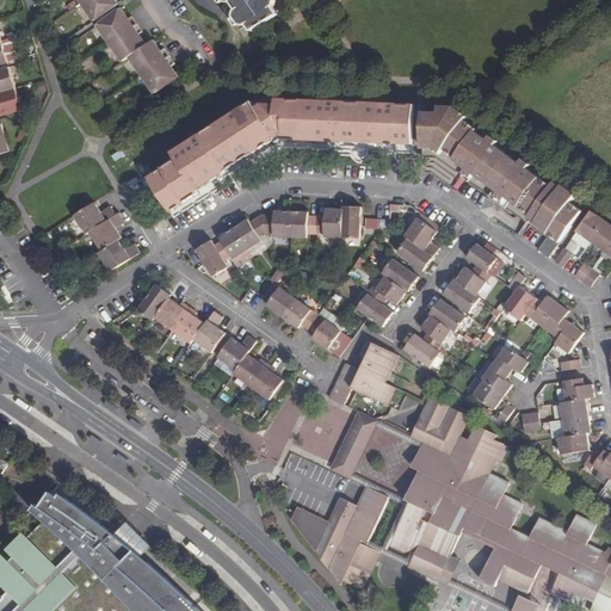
[(85,0),(81,2),(93,20),(118,4),(115,0),(85,0)]
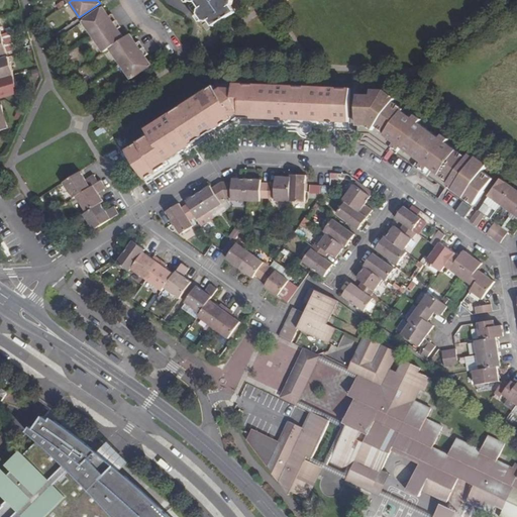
[(185,0),(207,31),(243,7),(237,0),(185,0)]
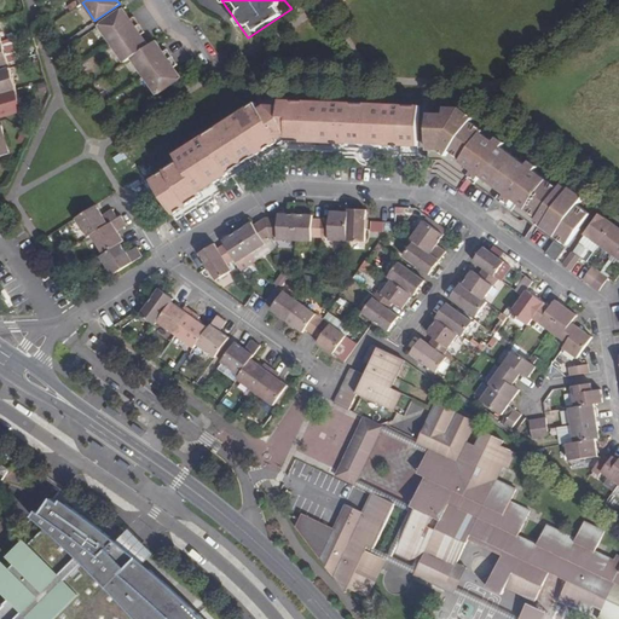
[(131,18),(123,9),(98,25),(110,45),(139,24),(137,21),(134,17),(131,18)]
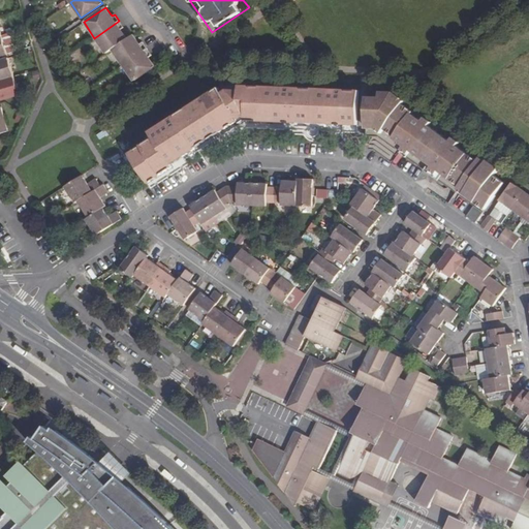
[(121,24),(119,21),(94,38),(105,54),(112,49),(127,39),(120,29),(123,27),(121,24)]
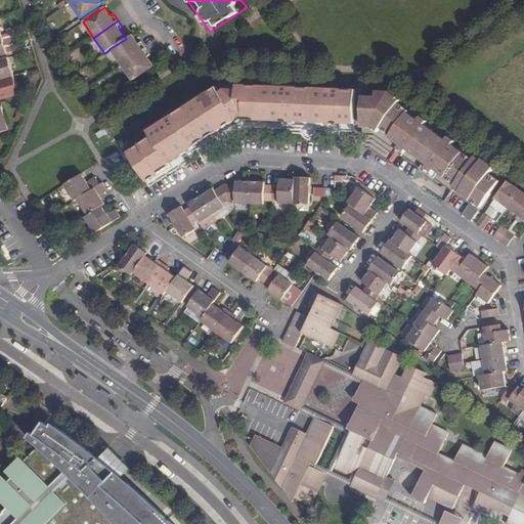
[(137,43),(131,35),(126,39),(111,48),(122,64),(145,48),(143,45),(140,42),(137,43)]
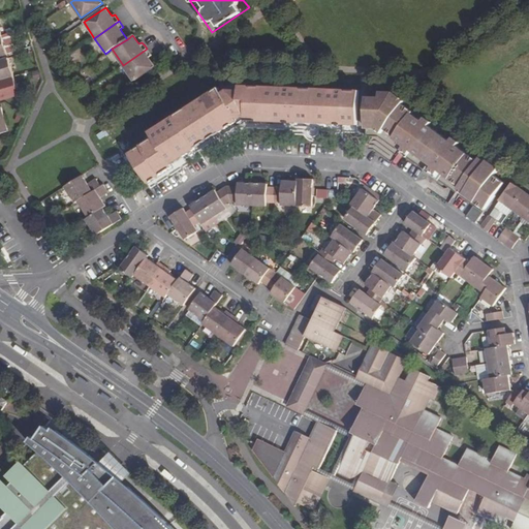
[(149,52),(147,49),(123,65),(133,81),(154,66),(148,57),(151,55),(149,52)]
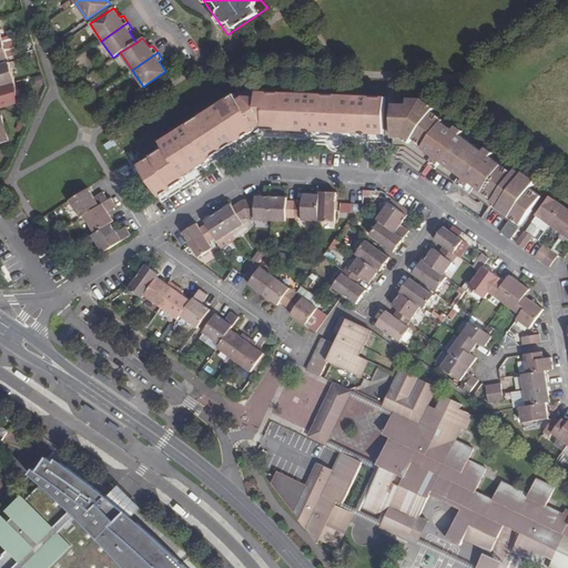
[(16,82),(9,62),(0,64),(0,85),(11,82),(16,82)]
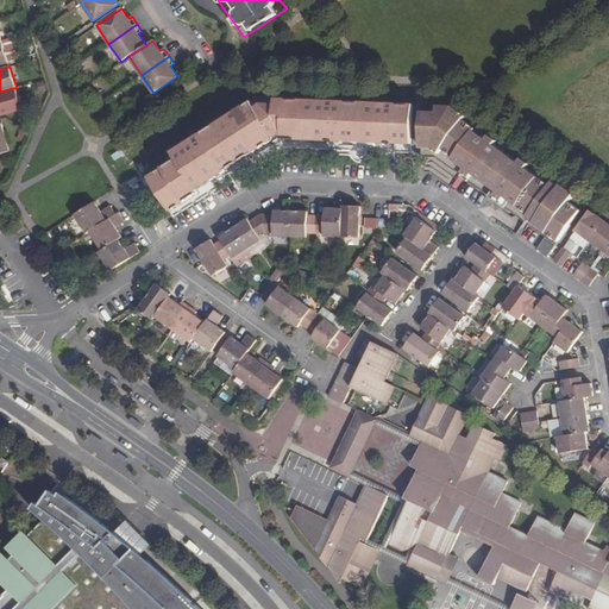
[(0,115),(23,108),(17,88),(12,88),(0,92),(0,115)]
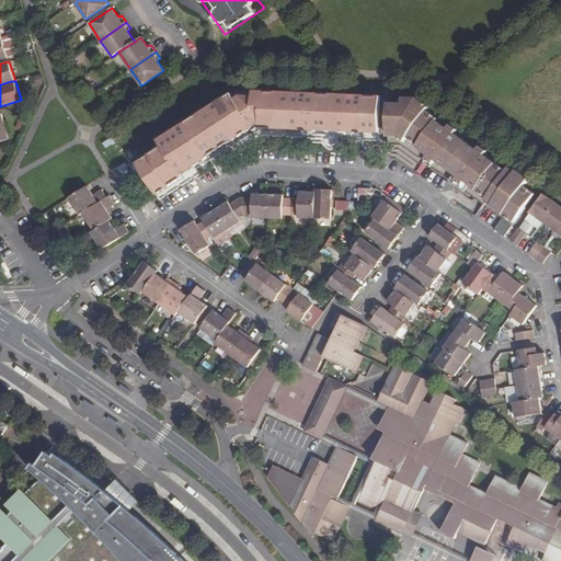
[(379,132),(381,96),(254,91),(254,96),(244,96),(238,100),(233,92),(160,140),(164,146),(139,163),(153,186),(159,195),(185,178),(183,173),(198,163),(239,137),(254,127),(256,129),(262,126),(295,128),(316,129),(316,132),(348,133),(348,130),(363,132),(379,132)]
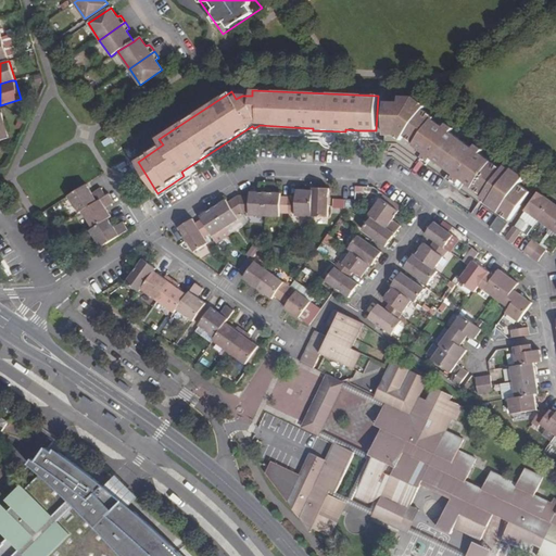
[(512,218),(529,194),(519,187),(525,178),(513,169),(510,172),(504,166),(502,169),(480,153),(482,151),(475,144),(472,148),(451,133),(453,129),(446,124),(443,127),(433,119),(436,116),(425,108),(426,105),(415,98),(401,97),(401,101),(387,100),(384,134),(396,134),(402,138),(405,134),(412,138),(417,142),(415,144),(426,152),(425,154),(431,160),(433,158),(438,162),(454,174),(453,175),(460,180),(462,179),(471,186),(483,194),(482,197),(495,206),(512,218)]
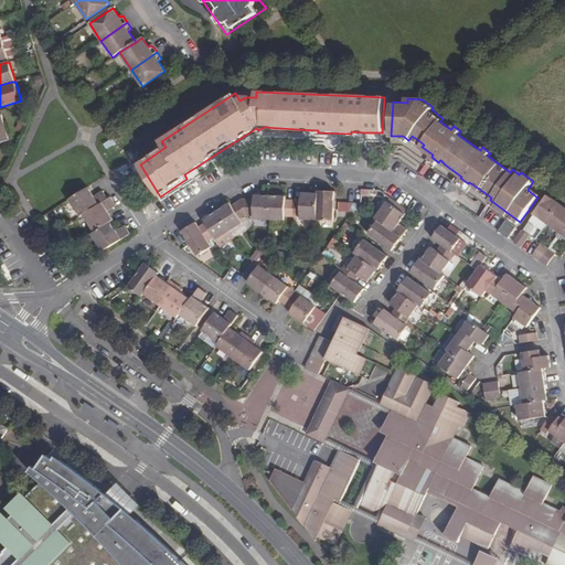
[(0,142),(9,140),(1,114),(0,114),(0,142)]
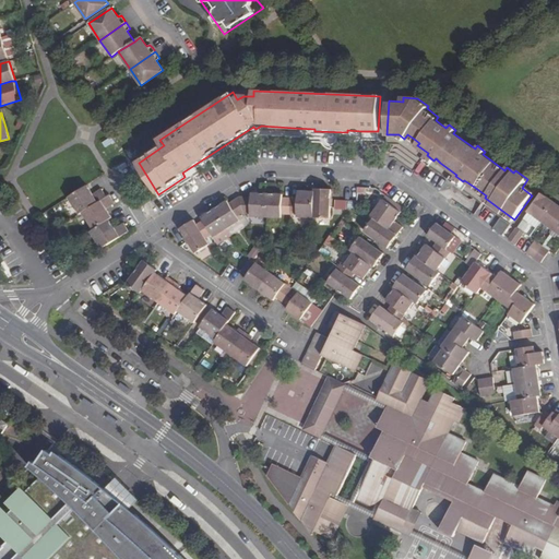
[(93,194),(87,186),(72,197),(83,213),(85,211),(107,198),(102,189),(93,194)]
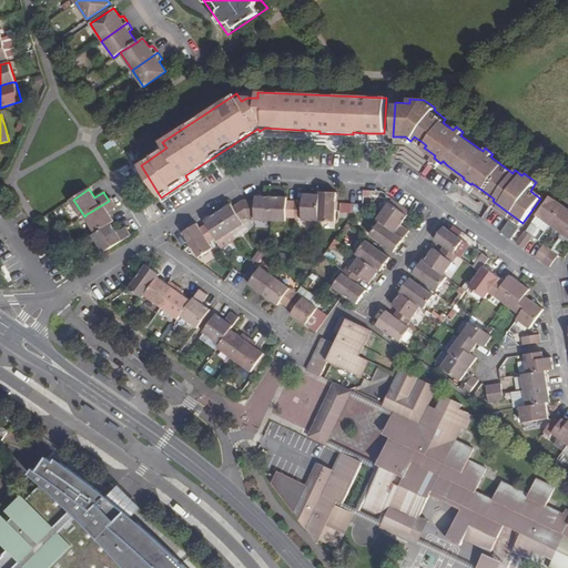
[(328,192),(320,192),(320,195),(320,221),(335,222),(336,211),(336,192),(328,192)]
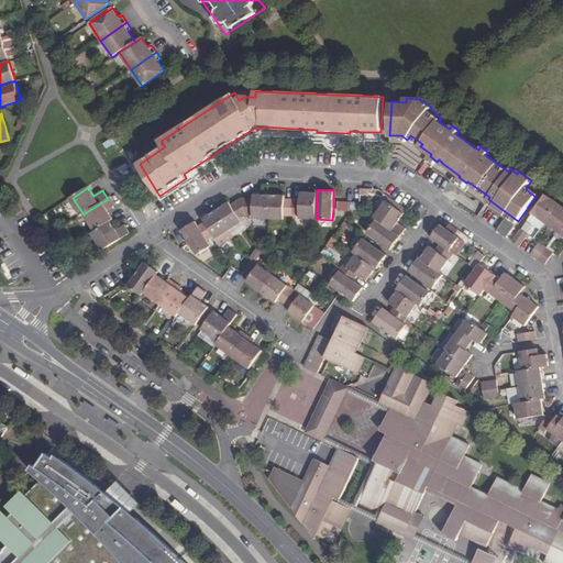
[(156,197),(153,191),(144,197),(147,202),(156,197)]
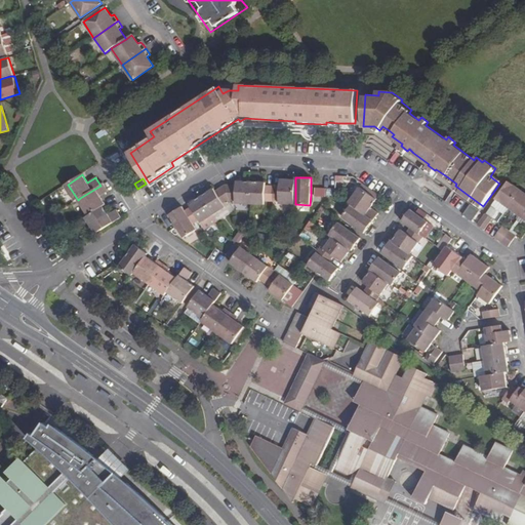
[(295,204),(295,180),(288,179),(281,179),(280,187),(273,187),(273,202),(280,202),(280,204),(295,204)]
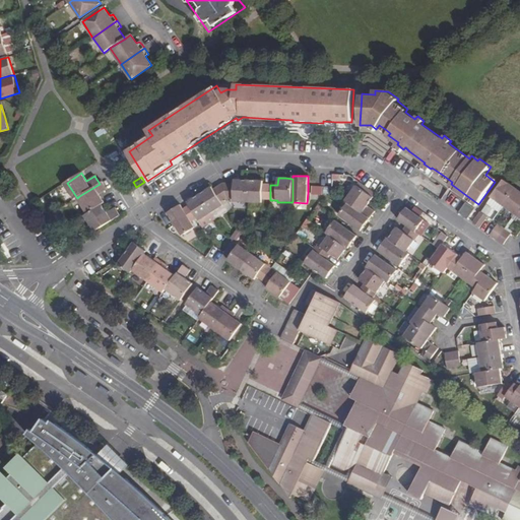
[(248,202),(249,181),(241,181),(235,180),(235,184),(222,184),(228,199),(234,199),(234,202),(248,202)]
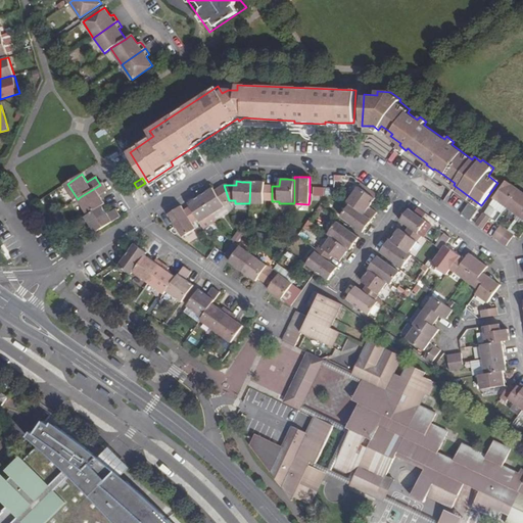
[(272,201),(272,186),(265,186),(265,182),(256,182),(250,182),(249,203),(265,203),(265,201),(272,201)]
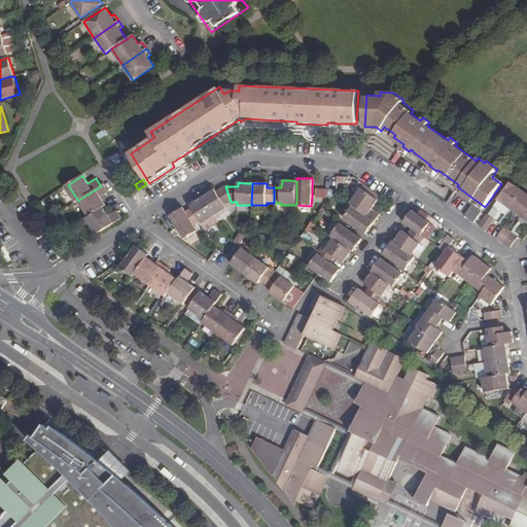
[(522,191),(511,183),(497,200),(510,209),(522,191)]
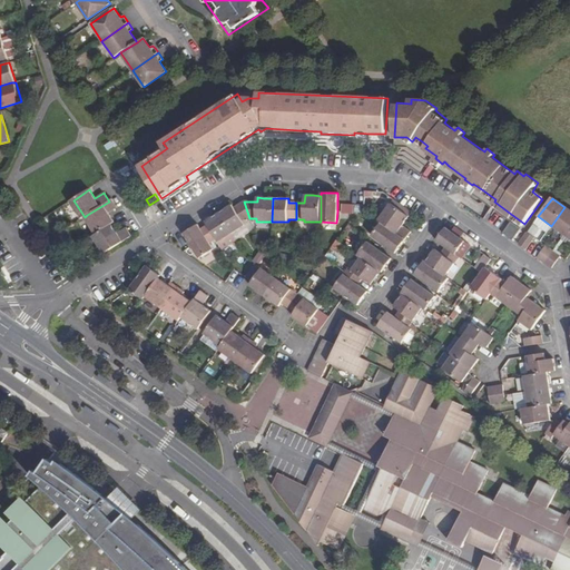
[(117,207),(112,199),(109,202),(87,215),(98,233),(111,224),(115,223),(109,213),(117,207)]
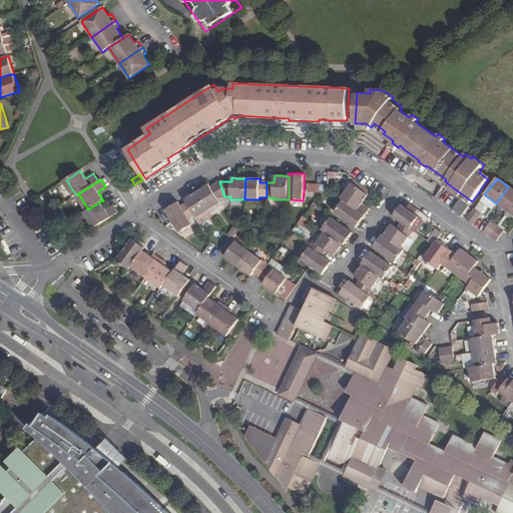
[(368,212),(370,208),(363,202),(368,195),(371,191),(355,179),(341,198),(343,200),(365,215),(368,212)]
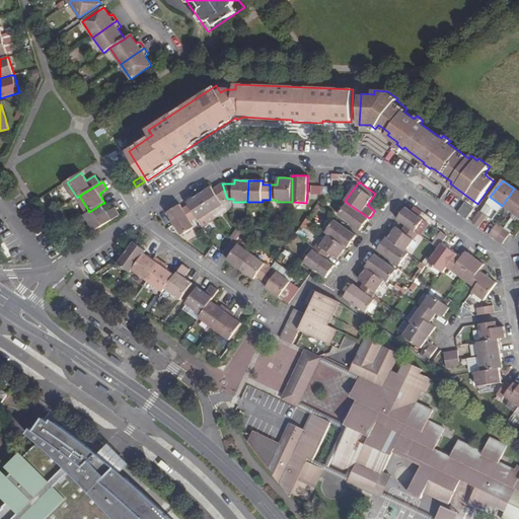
[(227,199),(222,183),(213,189),(211,187),(206,190),(199,195),(211,213),(223,205),(221,203),(227,199)]
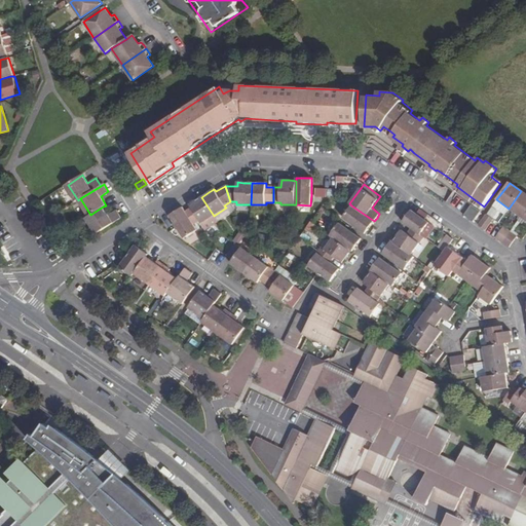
[(315,195),(326,196),(327,189),(316,188),(315,195)]
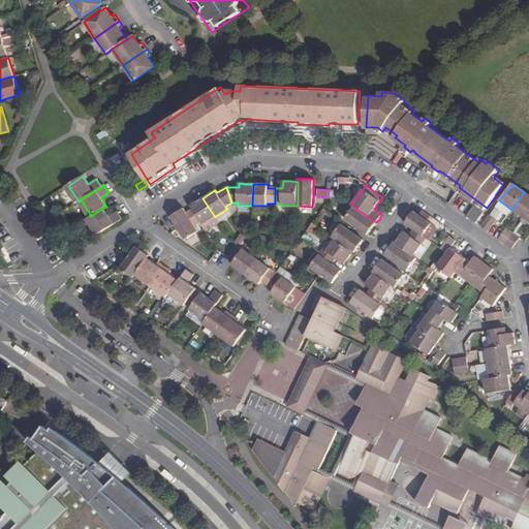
[(528,210),(528,195),(524,192),(511,210),(524,218),(528,210)]
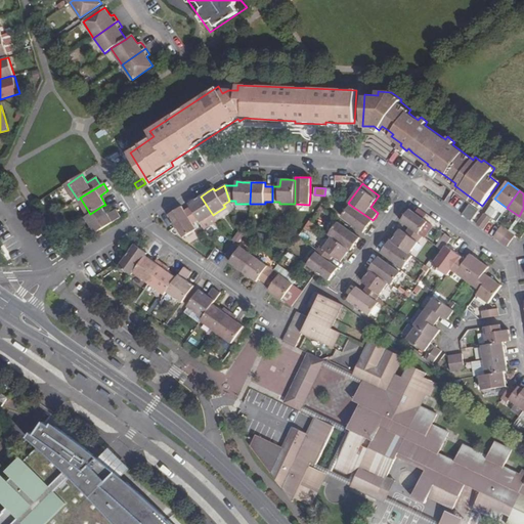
[(213,215),(201,197),(195,200),(189,204),(190,207),(184,211),(192,224),(200,220),(201,222),(213,215)]
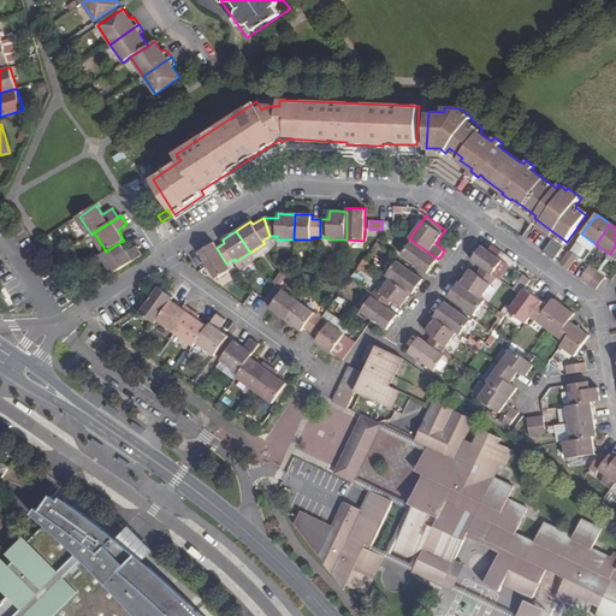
[(432,267),(438,259),(412,241),(402,255),(427,273),(432,267)]
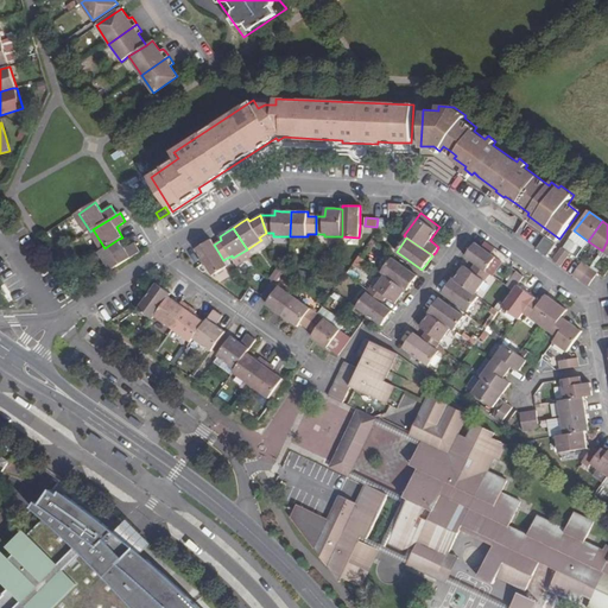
[(556,245),(546,238),(537,249),(546,257),(556,245)]
